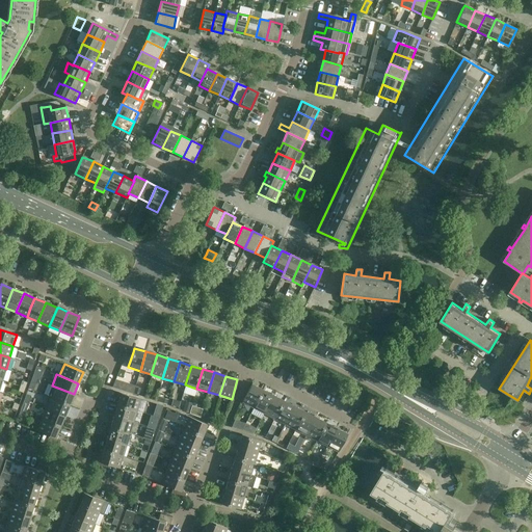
[(251,383),(250,386),(242,402),(254,407),(263,390),(251,383)]
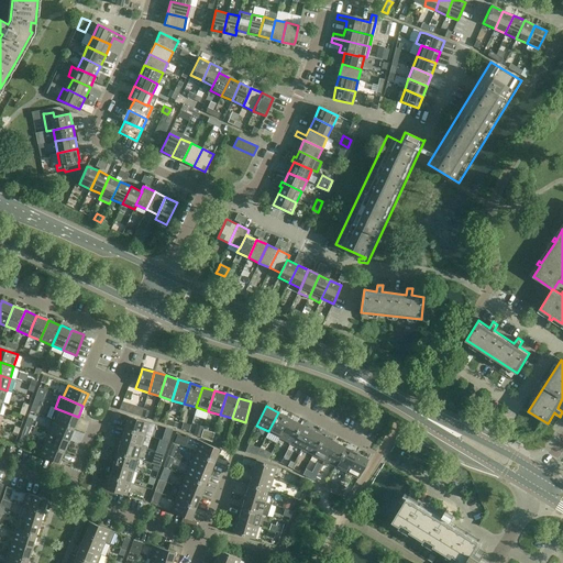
[(51,419),(53,420),(73,429),(78,417),(55,408),(51,419)]
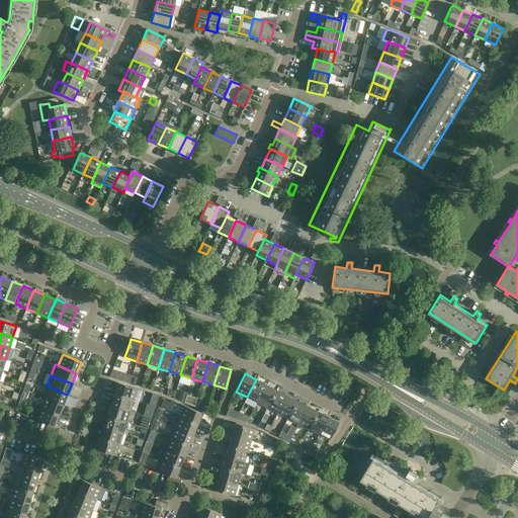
[(266,384),(256,379),(247,397),(257,403),(266,384)]
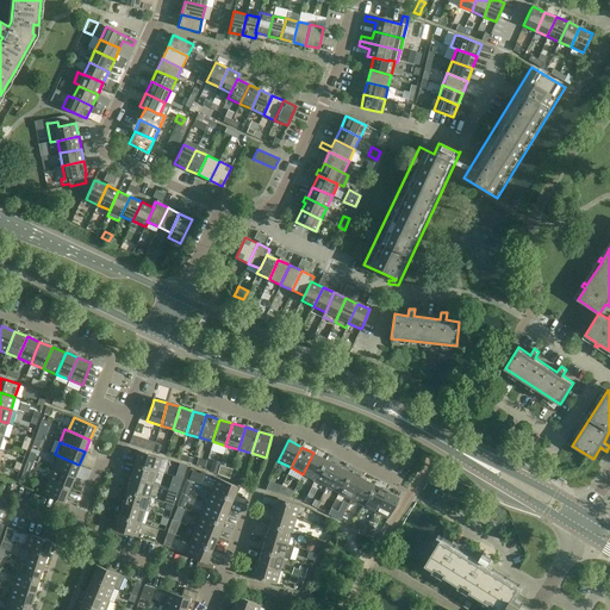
[(135,465),(157,472),(161,458),(138,450),(135,465)]
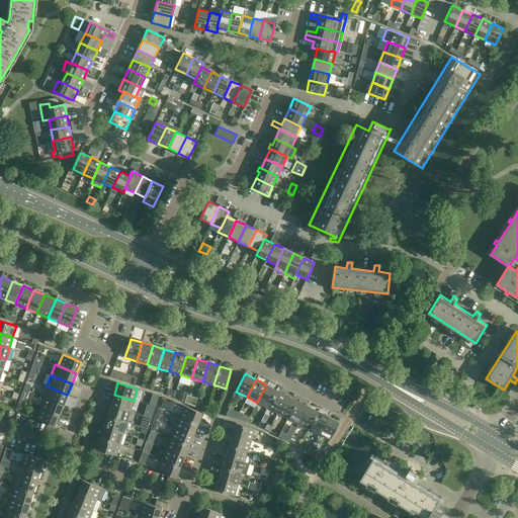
[(276,390),(266,384),(257,403),(267,408),(276,390)]
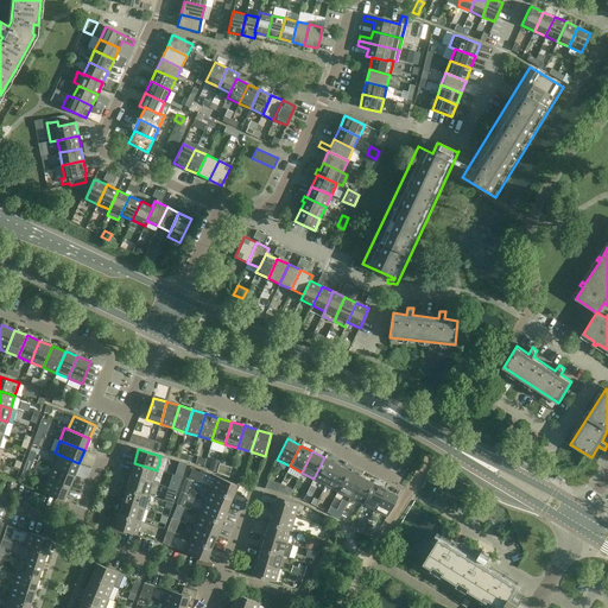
[(74,475),(78,463),(57,454),(52,467),(74,475)]
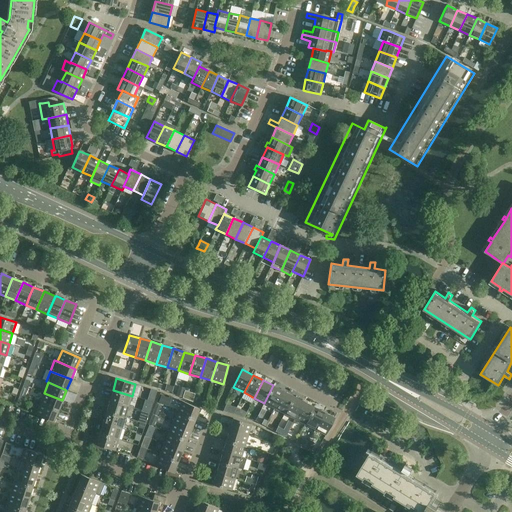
[(23,384),(19,395),(24,397),(28,386),(23,384)]
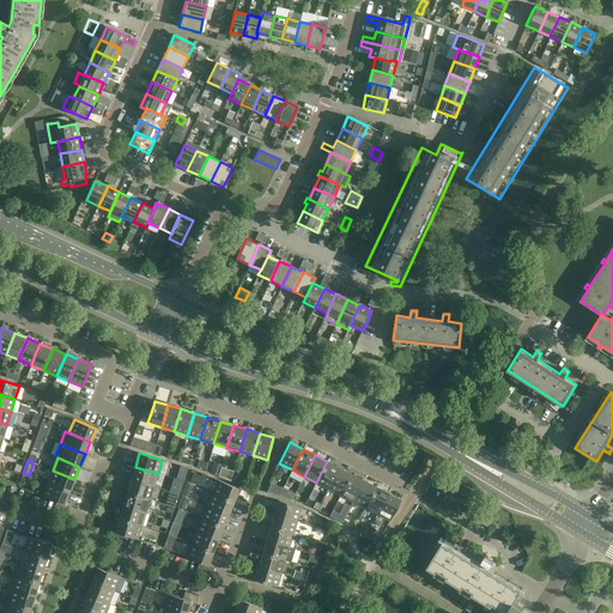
[(339,468),(327,461),(316,483),(328,489),(339,468)]
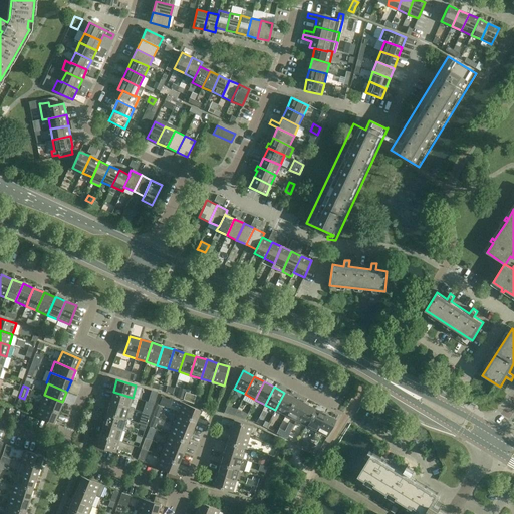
[(113,392),(109,403),(129,408),(133,398),(113,392)]
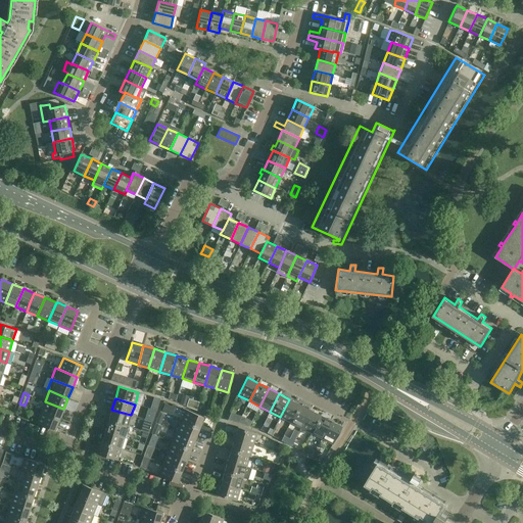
[(299,405),(289,399),(280,417),(290,422),(299,405)]
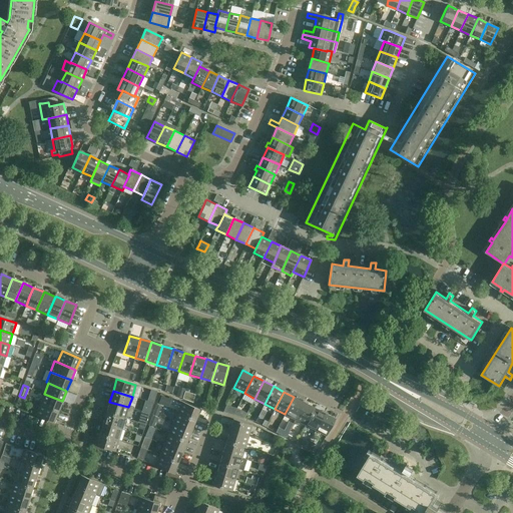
[(44,394),(40,404),(58,412),(62,401),(44,394)]
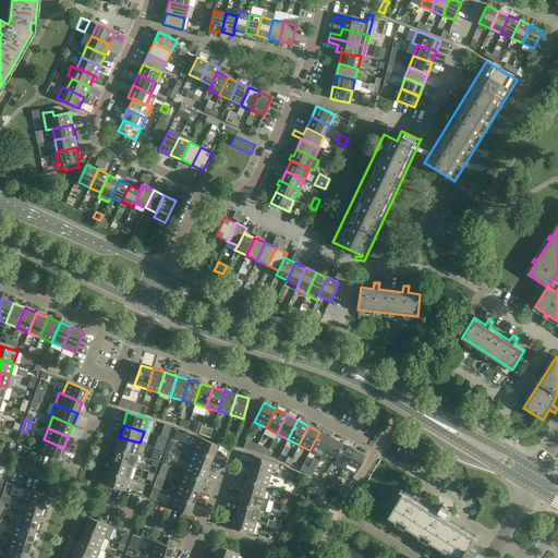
[(172,439),(183,443),(186,435),(176,431),(172,439)]
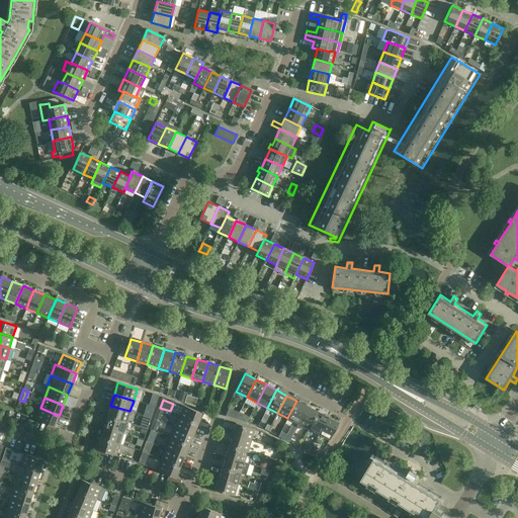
[(287,418),(297,424),(307,406),(296,401),(287,418)]
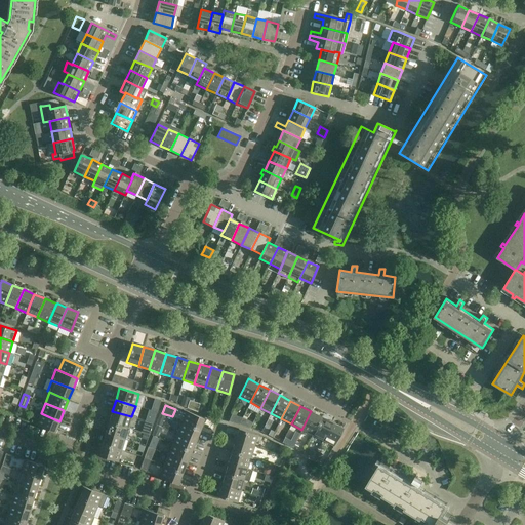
[(128,428),(131,416),(112,411),(109,422),(128,428)]
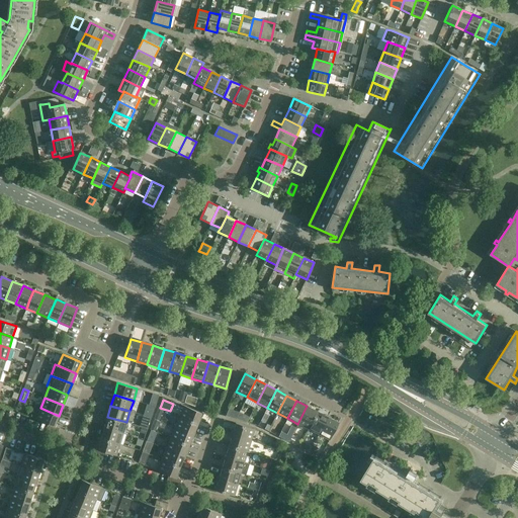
[(179,417),(197,424),(201,413),(183,406),(179,417)]
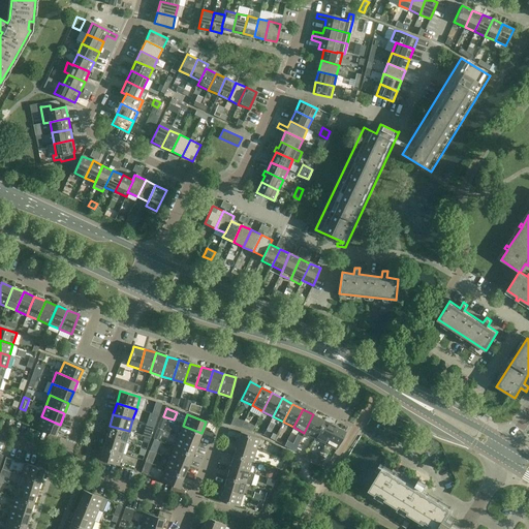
[(304,433),(314,438),(323,421),(313,414),(304,433)]
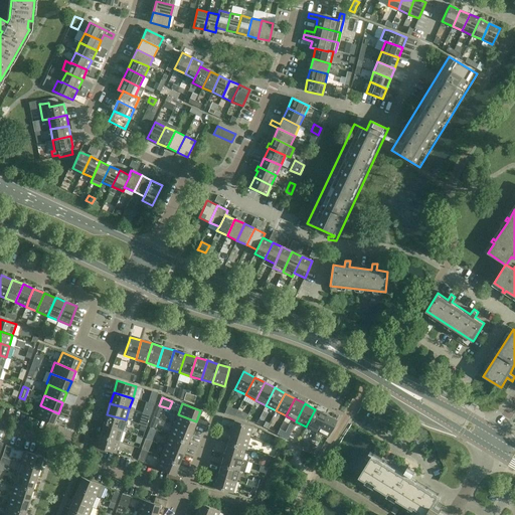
[(55,432),(58,425),(53,423),(58,413),(40,405),(35,416),(47,421),(44,427),(55,432)]
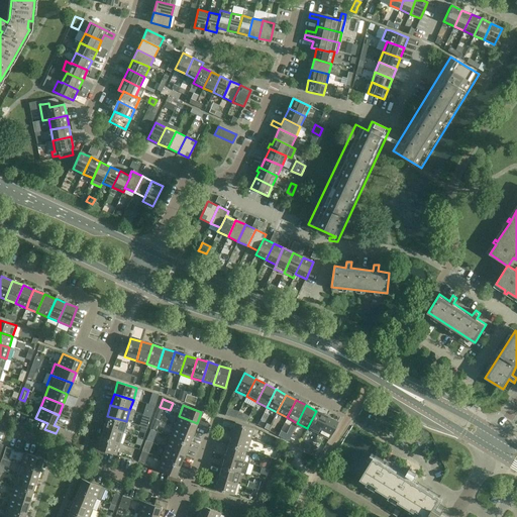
[(228,408),(225,414),(235,418),(238,411),(228,408)]
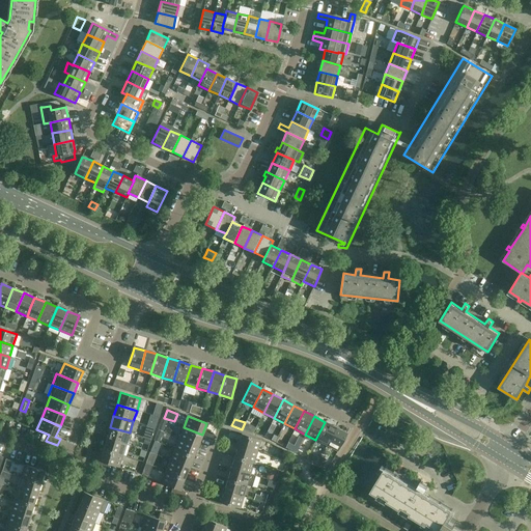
[(245,422),(242,429),(253,432),(255,427),(245,422)]
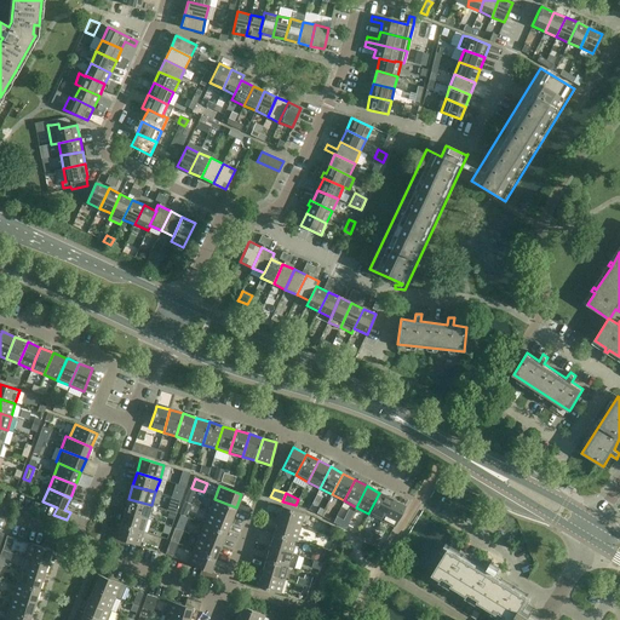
[(368,514),(382,520),(392,499),(379,493),(368,514)]
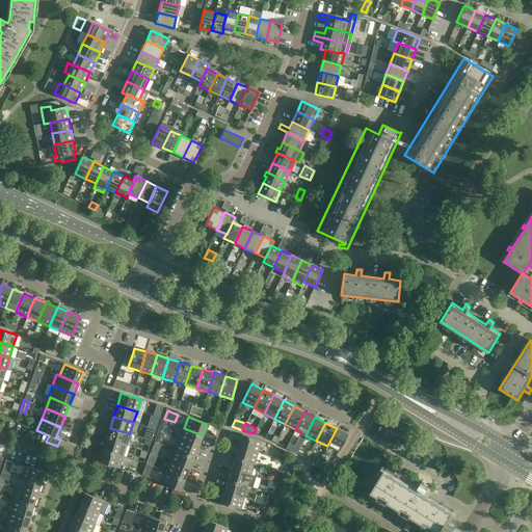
[(126,445),(130,433),(110,428),(107,440),(126,445)]
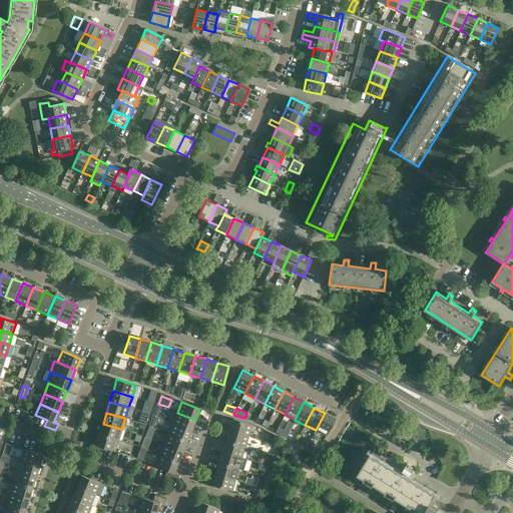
[(190,431),(195,420),(177,413),(172,423),(190,431)]
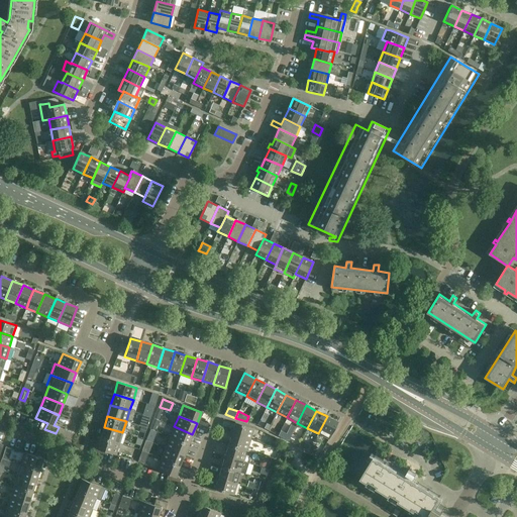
[(318,433),(328,439),(337,421),(327,416),(318,433)]
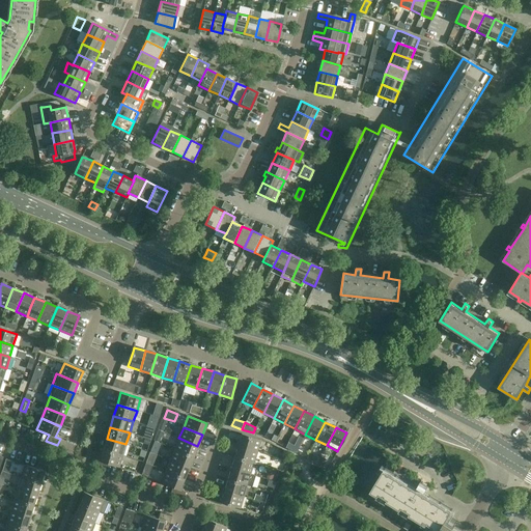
[(260,440),(242,434),(238,446),(257,451),(260,440)]
